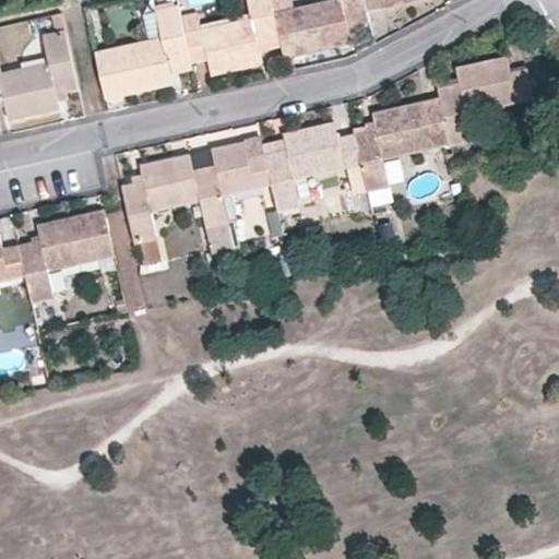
[(260,52),(282,46),(274,12),(271,0),(247,0),(252,18),(185,33),(191,63),(209,60),(212,76),(263,64),(260,52)]
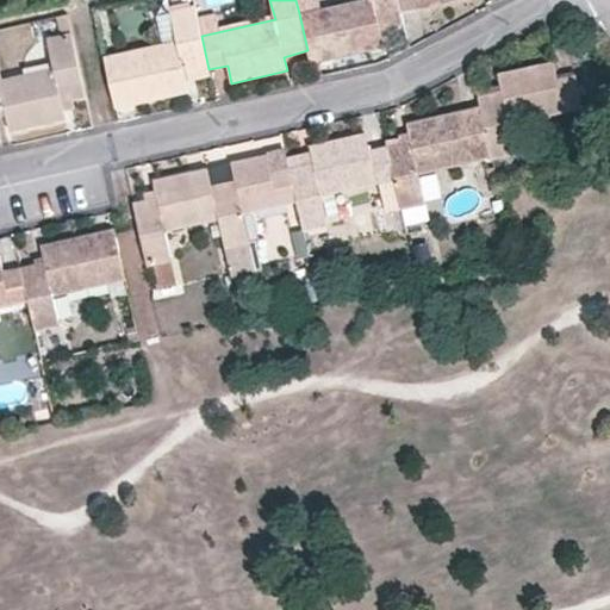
[(380,31),(404,24),(402,12),(398,0),(356,0),(299,13),(307,50),(311,66),(384,48),(380,31)]
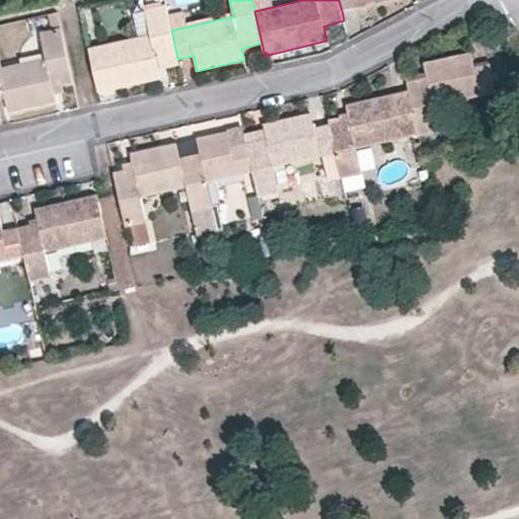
[(339,0),(342,10),(388,0),(339,0)]
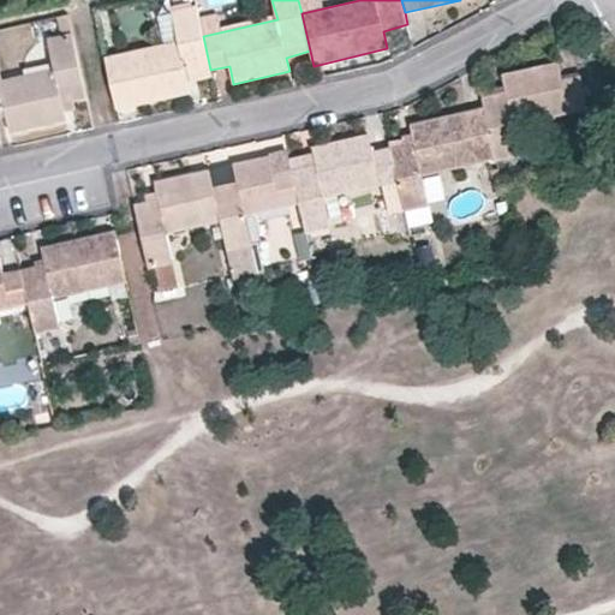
[(106,58),(118,109),(190,93),(189,84),(213,78),(210,70),(203,36),(196,6),(173,12),(179,41),(106,58)]
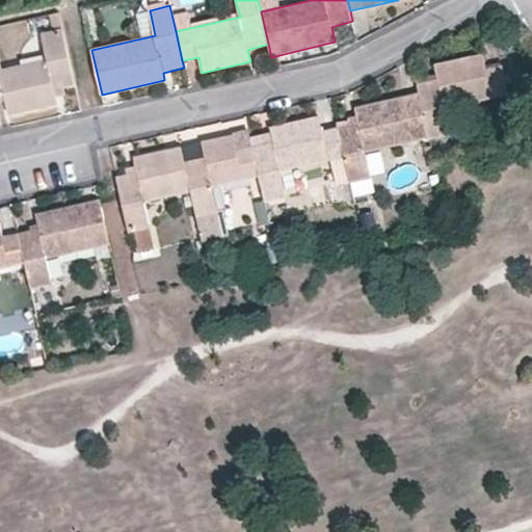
[(75,86),(62,30),(43,34),(48,59),(2,70),(0,62),(0,102),(6,101),(9,115),(57,104),(53,90),(75,86)]
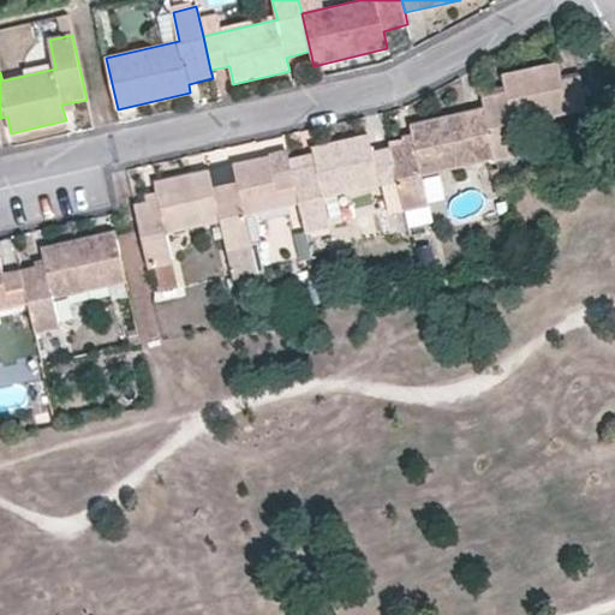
[(507,91),(482,97),(484,107),(495,159),(520,153),(515,126),(587,109),(581,75),(562,79),(559,61),(503,73),(507,91)]
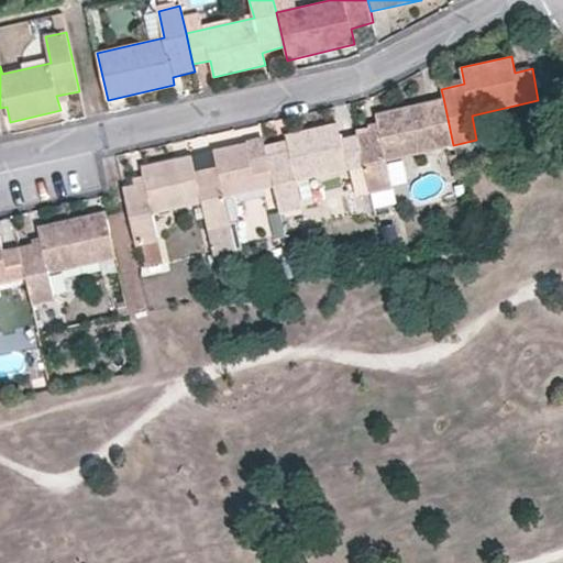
[(387,161),(453,145),(443,98),(375,113),(378,130),(357,133),(365,166),(371,191),(392,187),(387,161)]
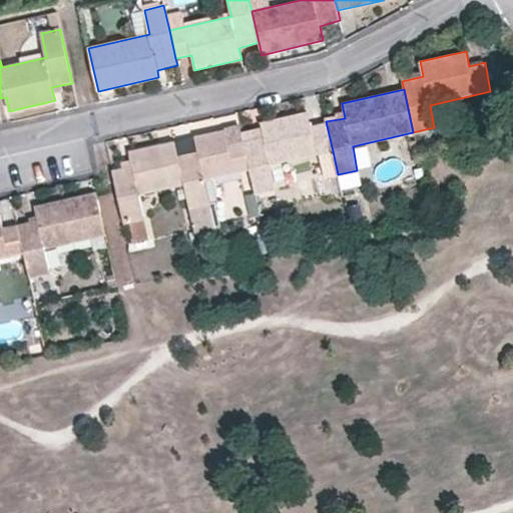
[(333,151),(326,121),(310,125),(307,111),(262,121),(265,135),(244,140),(250,170),(255,193),(276,189),(271,164),(282,162),(333,151)]
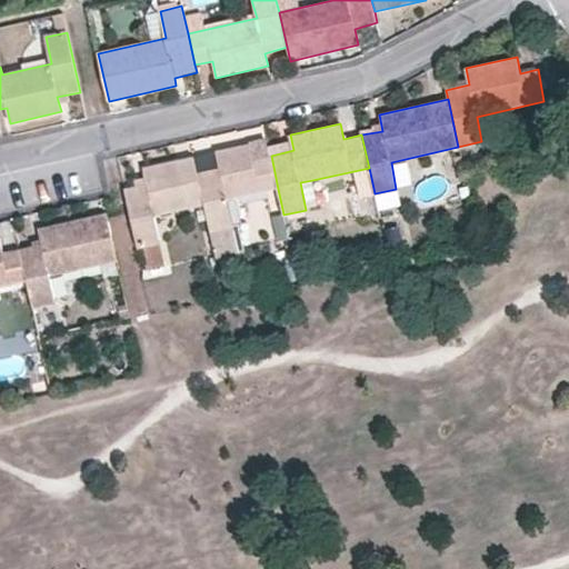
[(278,189),(271,156),(252,160),(250,143),(217,151),(220,167),(197,171),(205,206),(210,230),(232,226),(227,200),(278,189)]
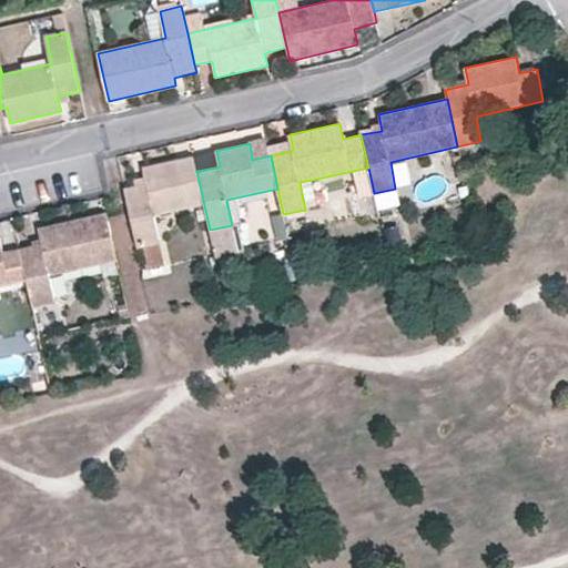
[(216,151),(193,156),(196,171),(220,166),(216,151)]
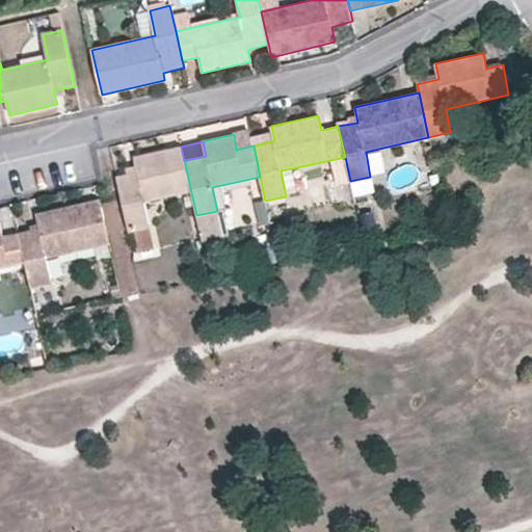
[(137,171),(117,176),(129,232),(149,227),(144,203),(191,192),(184,160),(181,147),(134,157),(137,171)]
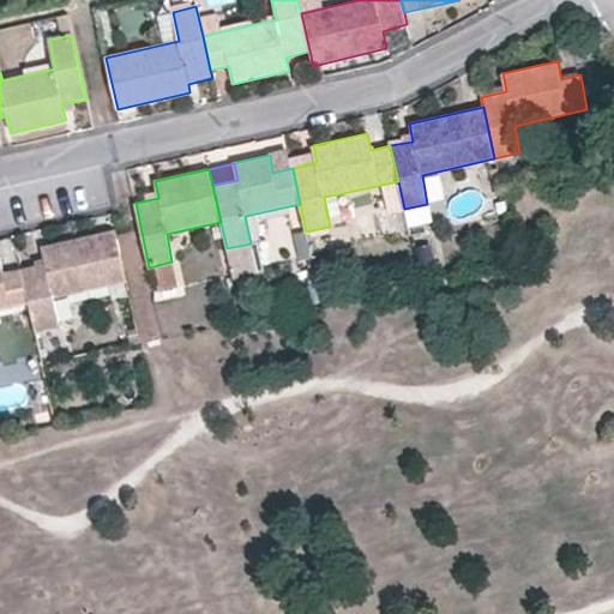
[(343,224),(337,194),(324,197),(330,227),(343,224)]
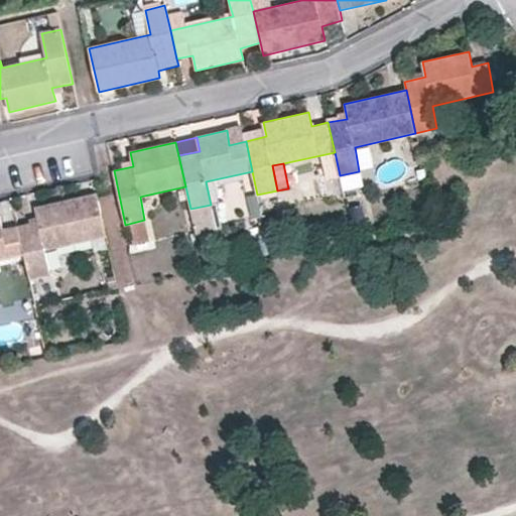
[(37,222),(19,226),(25,255),(30,279),(50,275),(45,250),(106,237),(97,194),(34,208),(37,222)]
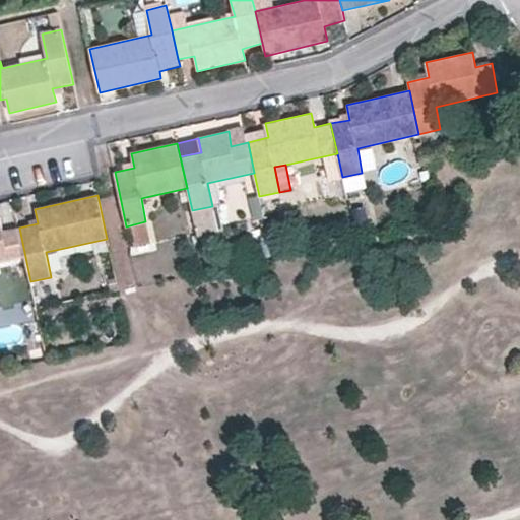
[(0,262),(25,257),(19,228),(2,232),(0,220),(0,262)]
